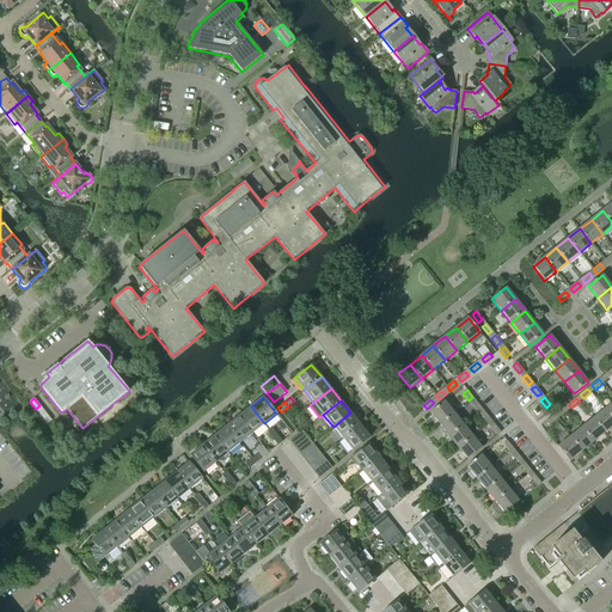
[(429,412),(439,424),(453,414),(444,402),(429,412)]
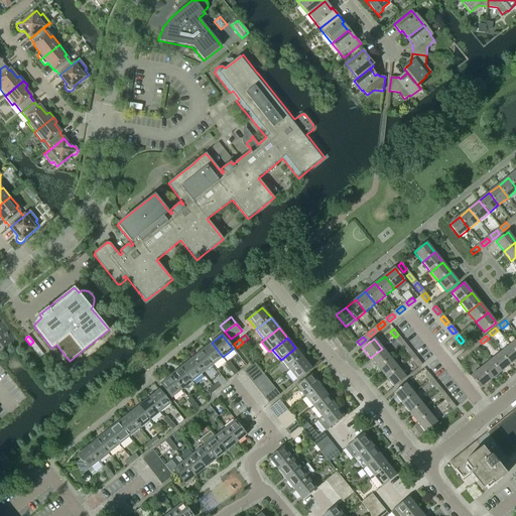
[(401,339),(398,342),(402,347),(403,348),(406,345),(401,339)]
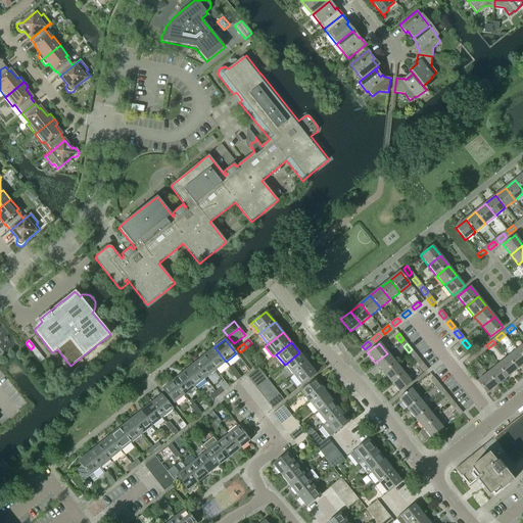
[(215,347),(203,355),(216,371),(226,362),(215,347)]
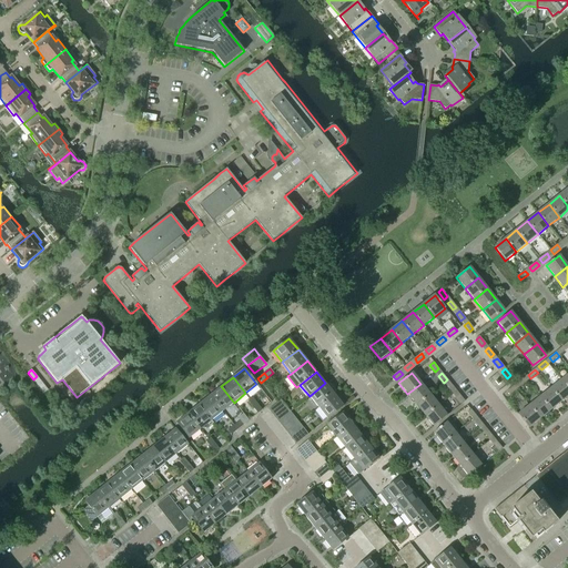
[(524,377),(517,383),(520,387),(527,382),(524,377)]
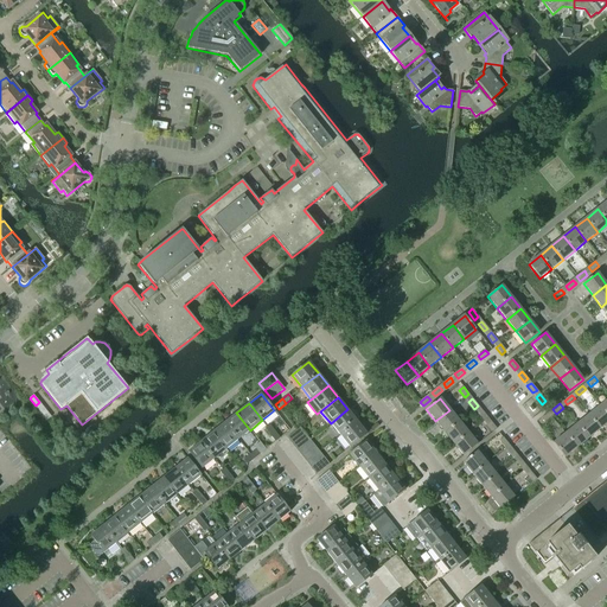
[(606,415),(600,407),(588,415),(600,429),(606,423),(606,415)]
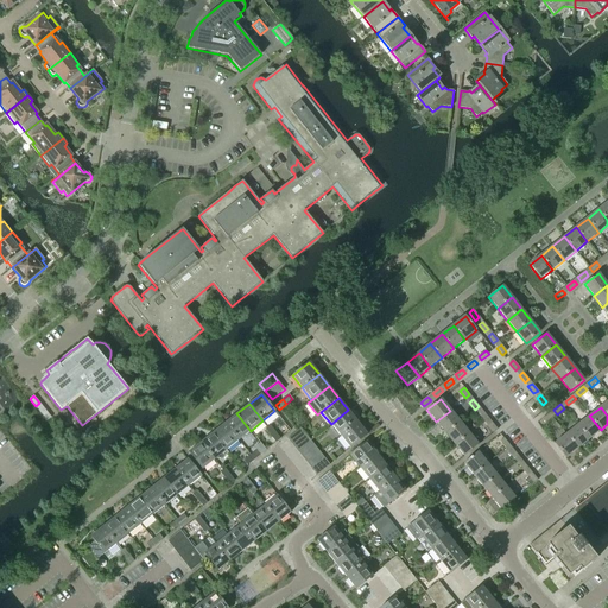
[(45,410),(40,413),(46,422),(51,418),(45,410)]
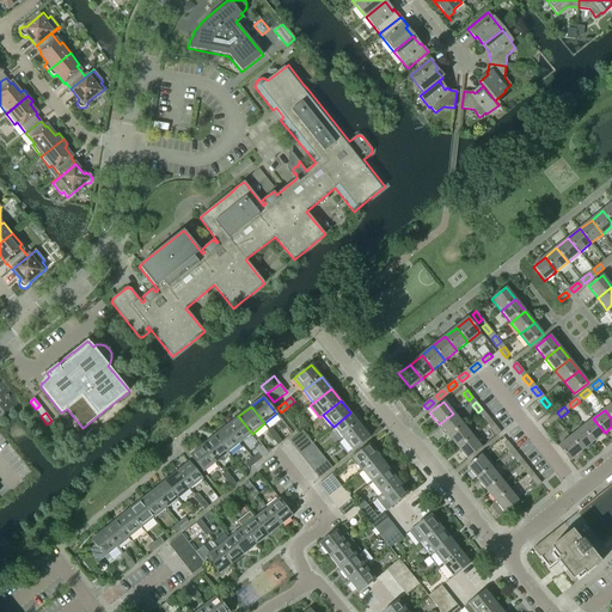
[(334,427),(343,439),(360,426),(350,412),(334,427)]
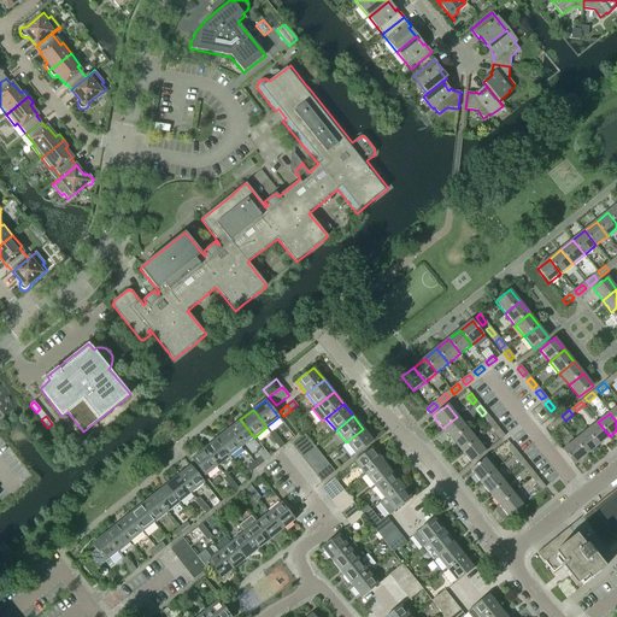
[(442,428),(452,440),(466,428),(457,417),(442,428)]
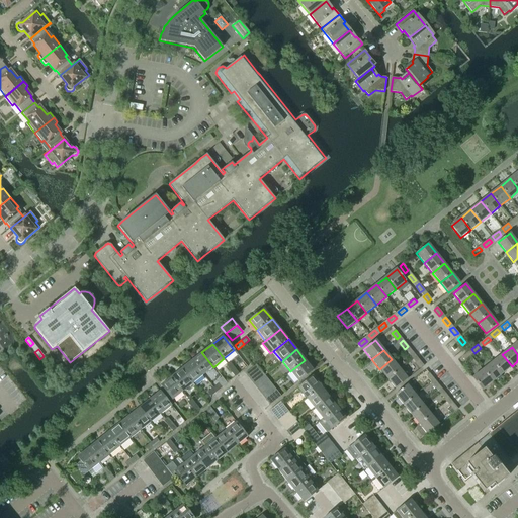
[(411,350),(408,352),(412,359),(416,356),(411,350)]
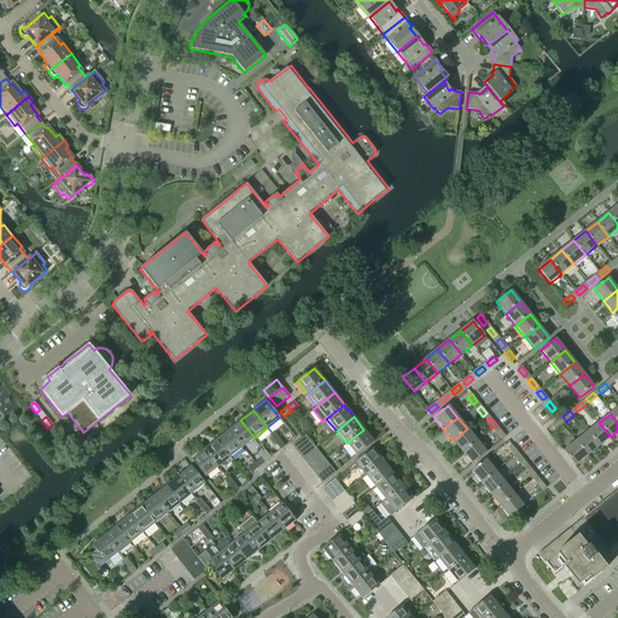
[(240,420),(228,430),(243,448),(255,438),(240,420)]
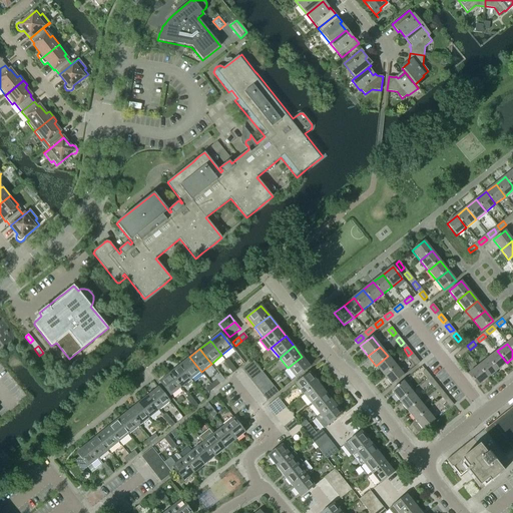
[(457,354),(460,358),(466,353),(463,349),(457,354)]
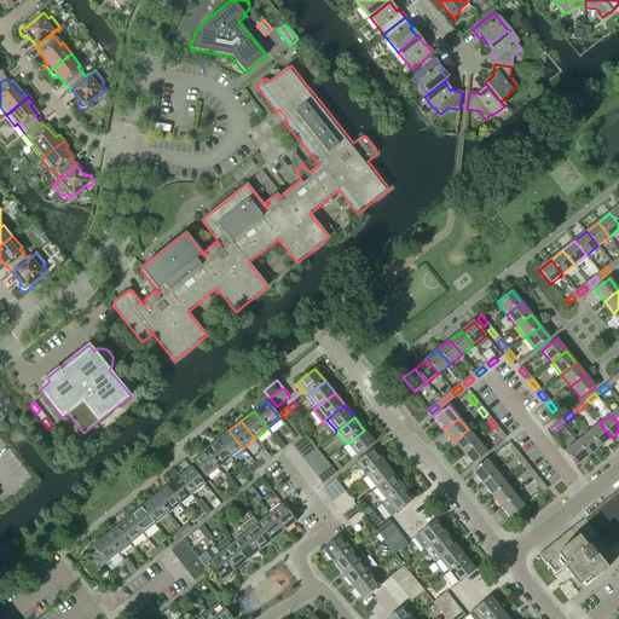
[(600,423),(588,433),(600,447),(612,438),(600,423)]
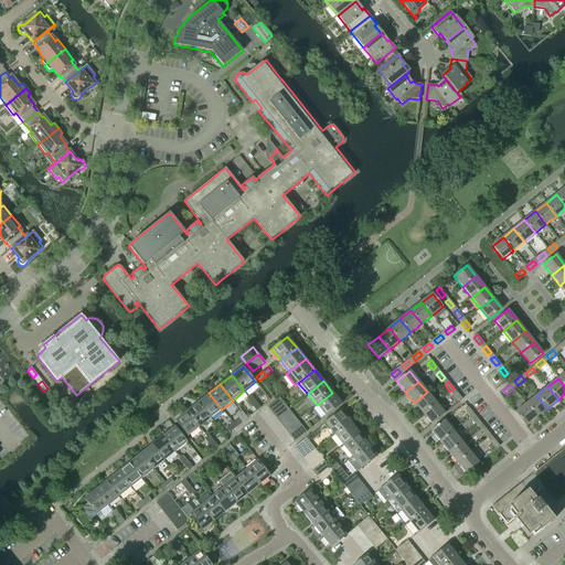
[(414,403),(423,414),(436,403),(427,392),(414,403)]
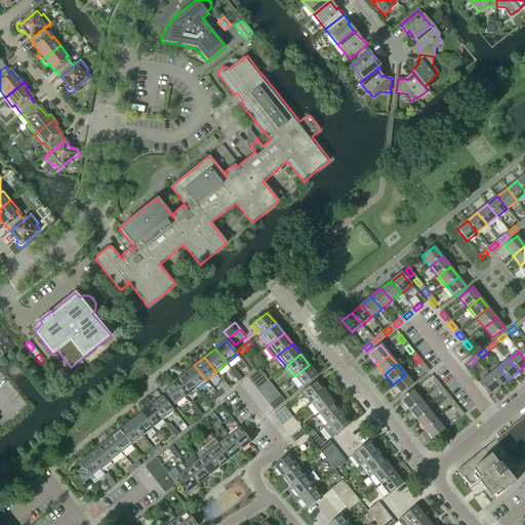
[(194,365),(184,373),(196,389),(206,380),(194,365)]
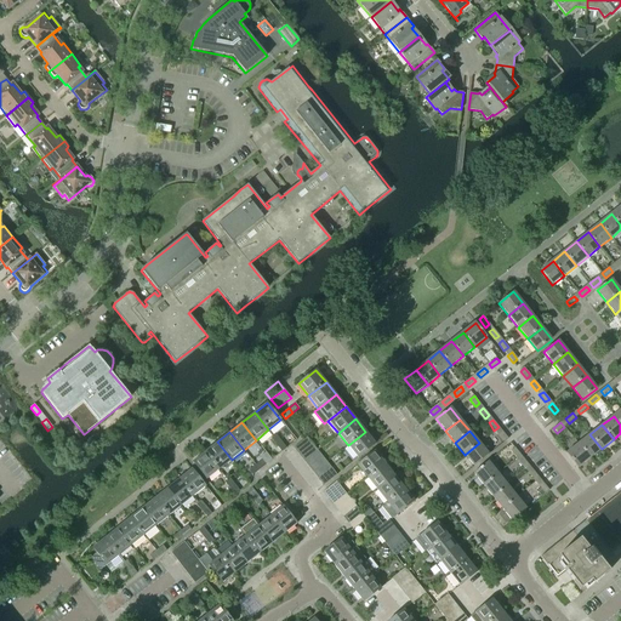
[(365,432),(348,445),(358,459),(375,444),(365,432)]
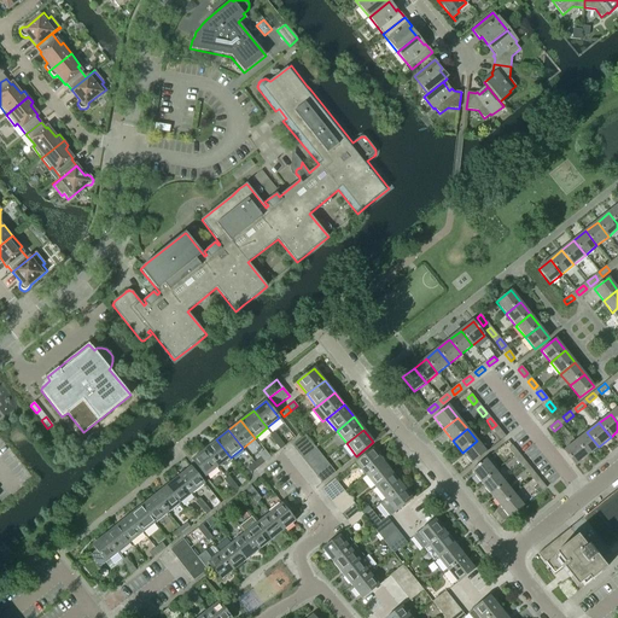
[(500,430),(495,432),(502,441),(506,437),(500,430)]
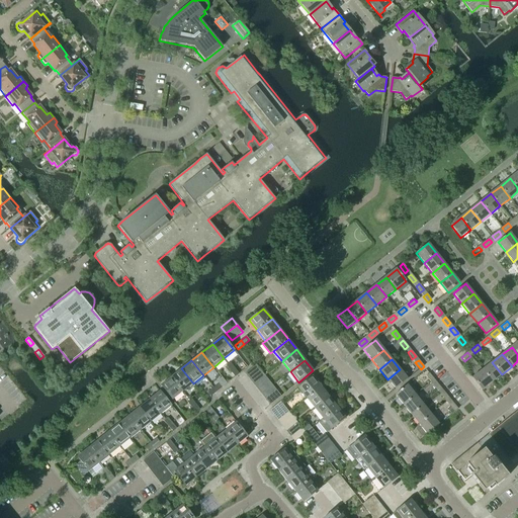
[(226,366),(231,371),(235,368),(230,362),(226,366)]
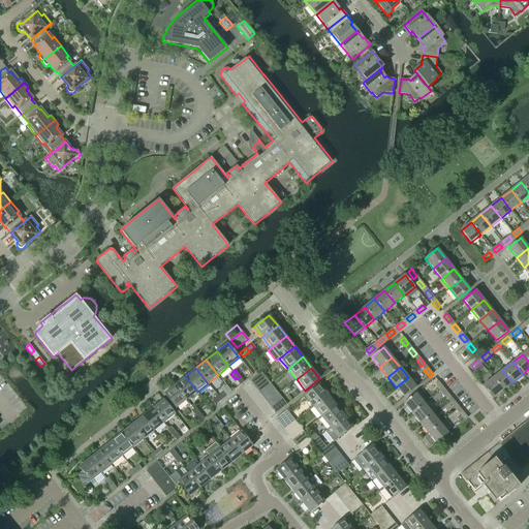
[(502,370),(493,378),(502,391),(512,382),(502,370)]
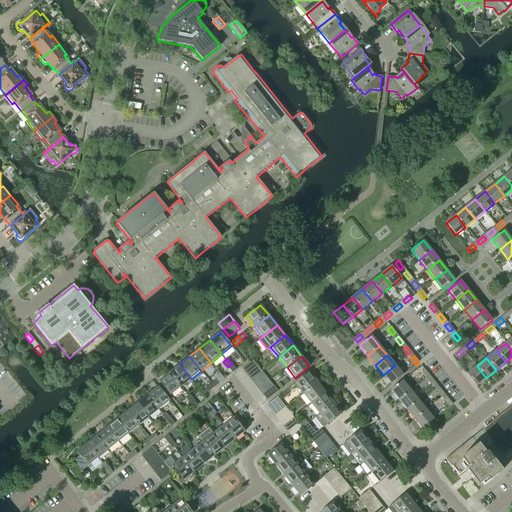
[(242,369),(246,374),(257,365),(253,360),(242,369)]
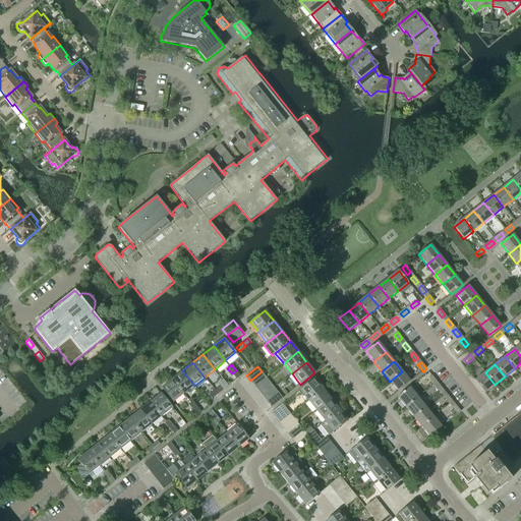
[(182,370),(172,379),(183,394),(194,386),(182,370)]
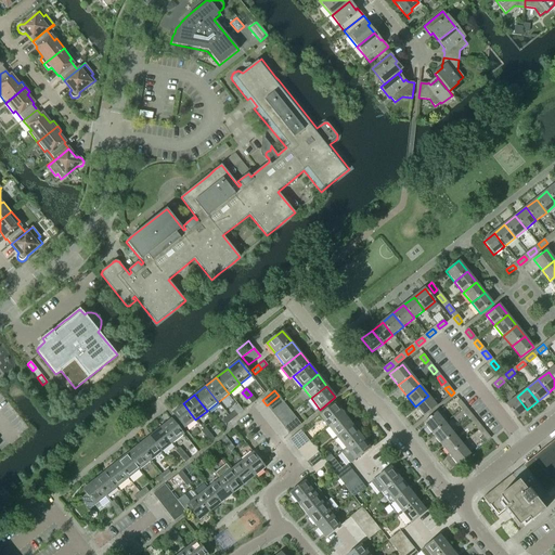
[(252,395),(247,398),(252,403),(256,400),(252,395)]
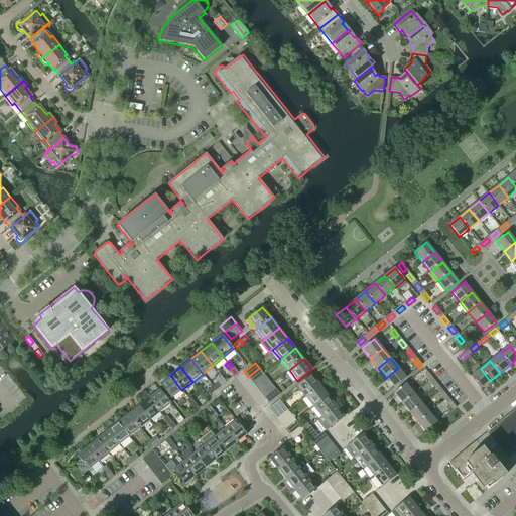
[(248,377),(252,383),(263,374),(259,368),(248,377)]
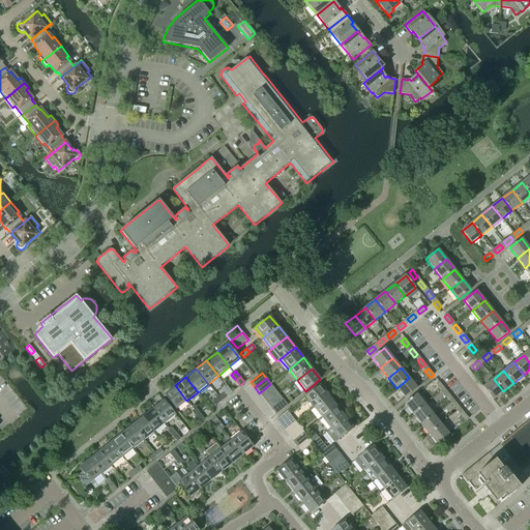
[(409,378),(396,388),(405,399),(417,388),(409,378)]
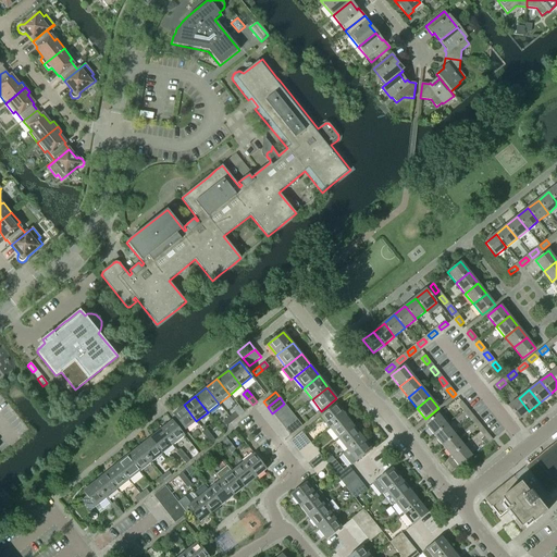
[(529,411),(519,398),(508,407),(518,420),(529,411)]
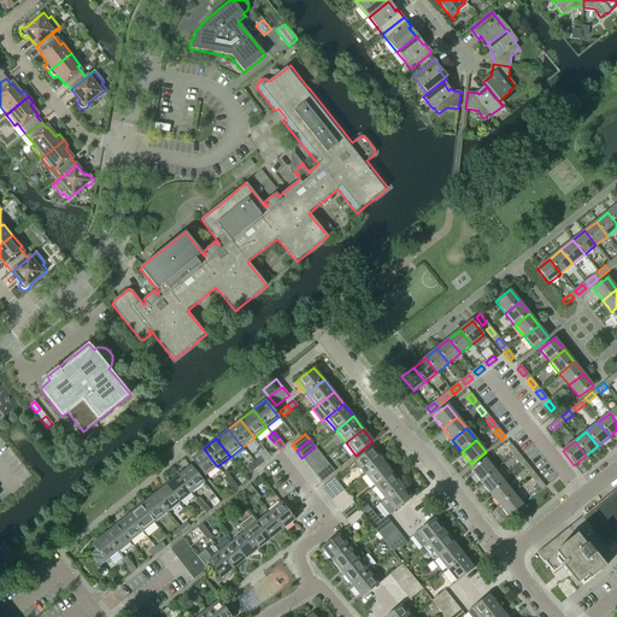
[(512,445),(507,448),(513,456),(517,452),(512,445)]
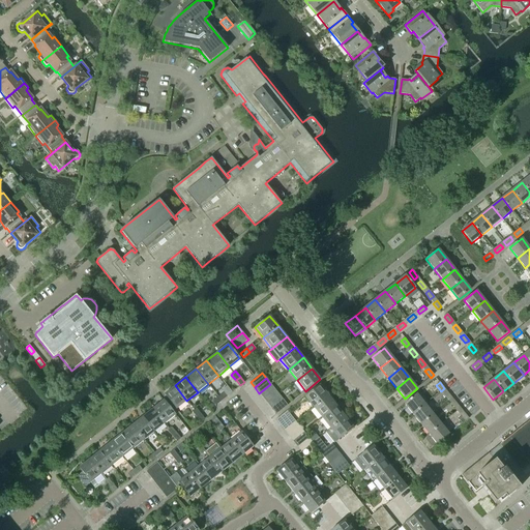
[(259,393),(264,399),(275,389),(270,384),(259,393)]
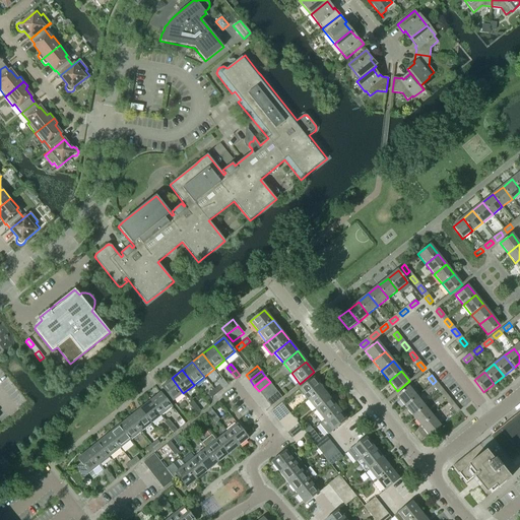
[(183,393),(172,378),(160,387),(173,401),(183,393)]
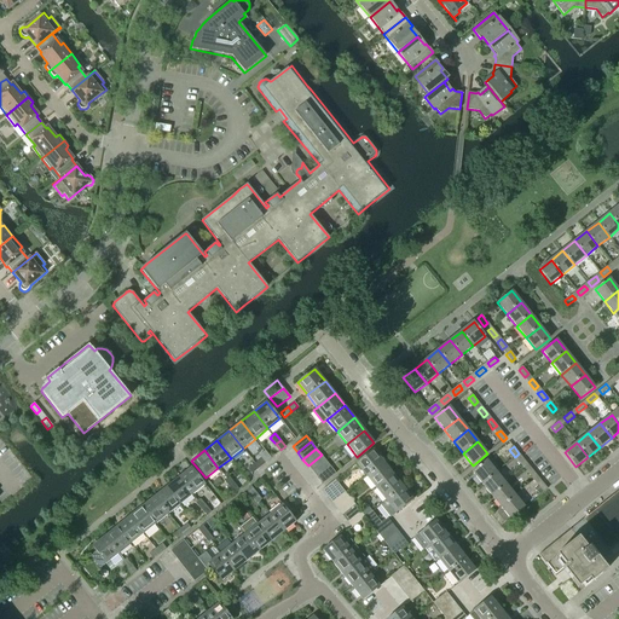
[(374,450),(356,463),(366,476),(383,462),(374,450)]
